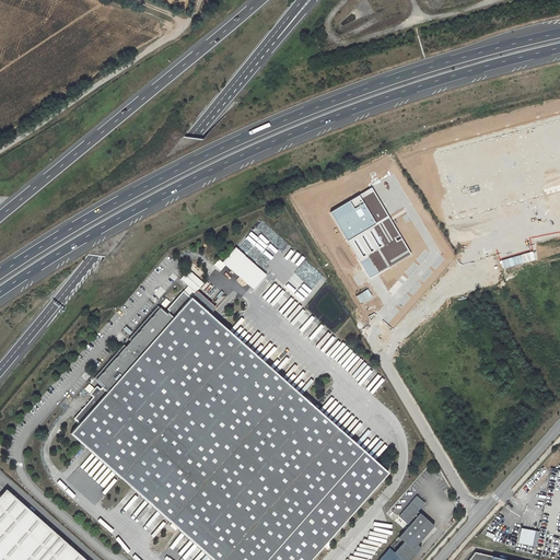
[(330,212),(370,279),(411,254),(372,188),(330,212)]
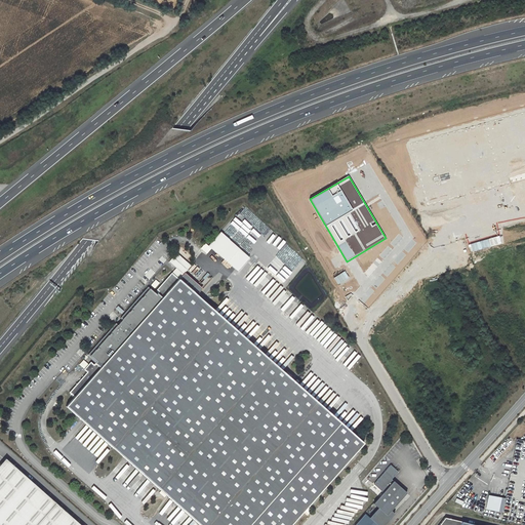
[(221,230),(209,244),(217,251),(230,238),(221,230)]
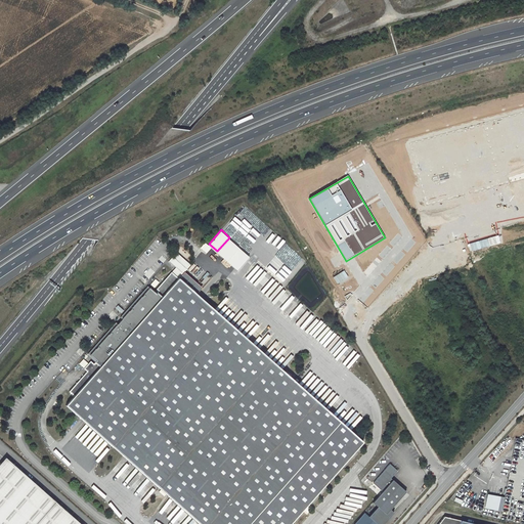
[(280,282),(229,237),(217,251),(267,297),(280,282)]
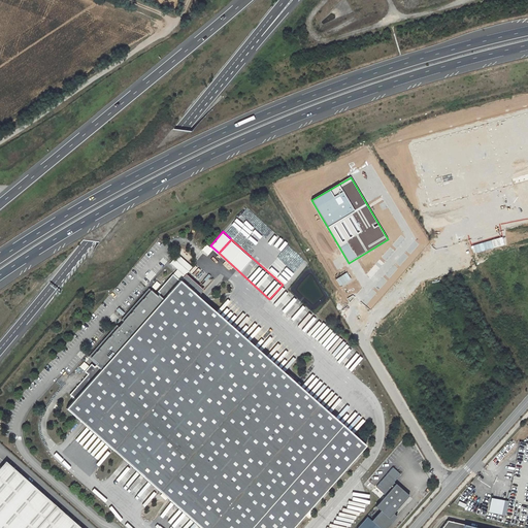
[(173,272),(180,278),(193,265),(178,253),(170,261),(177,267),(173,272)]
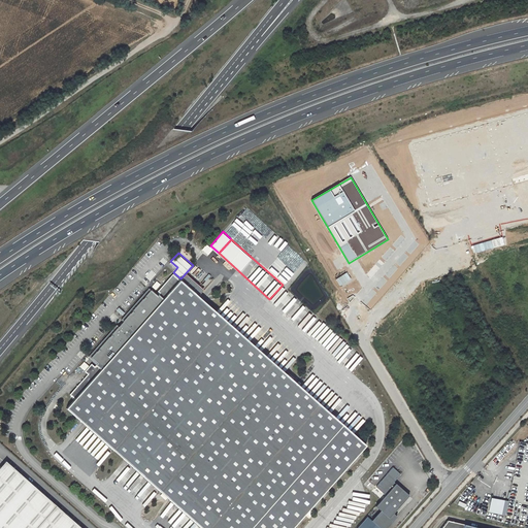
[(173,276),(158,294),(160,295),(158,298),(150,291),(122,322),(124,324),(120,329),(118,327),(90,358),(98,366),(96,368),(93,366),(86,373),(89,376),(71,397),(76,401),(67,410),(201,527),(292,527),(366,446),(173,276)]
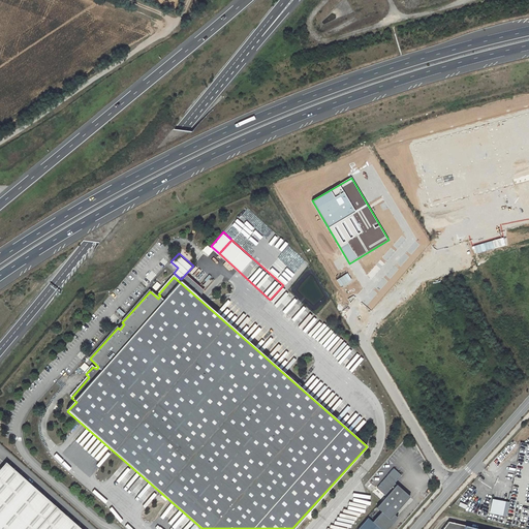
[(0,477),(9,467),(3,461),(0,464),(0,477)]
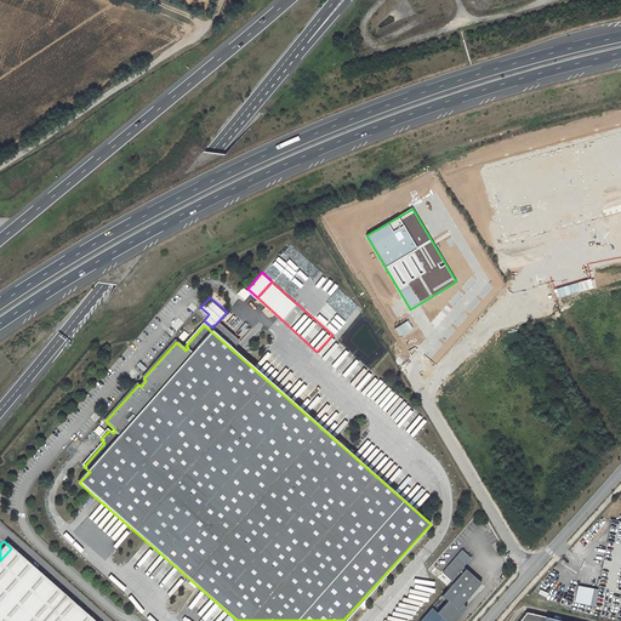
[(0,620),(96,620),(11,548),(0,560),(0,620)]
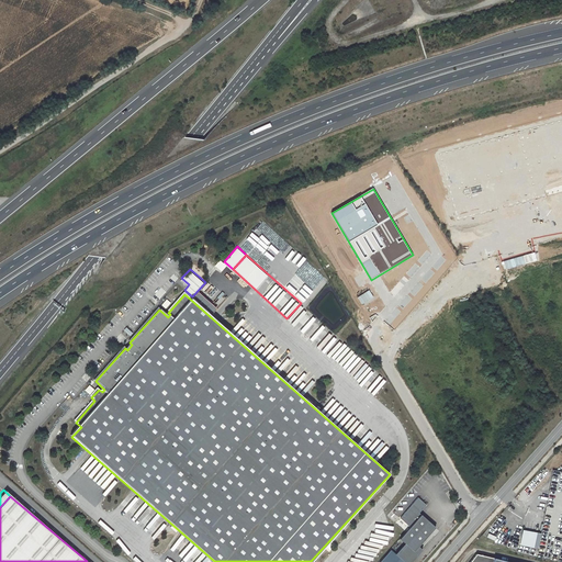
[(435,527),(418,513),(426,505),(418,497),(400,518),(411,527),(400,539),(405,543),(414,551),(418,547),(435,527)]
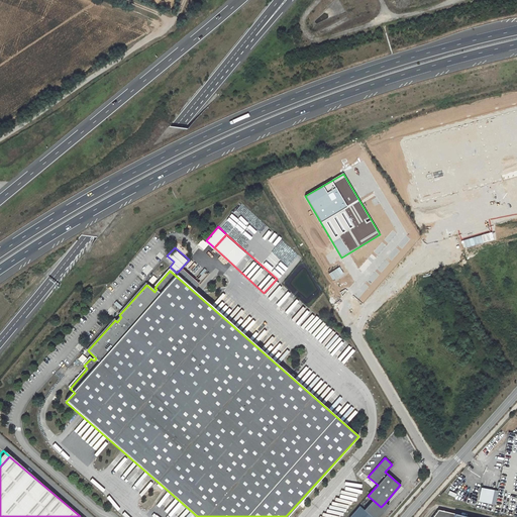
[(495,504),(498,492),(485,489),(481,492),(479,501),(495,504)]
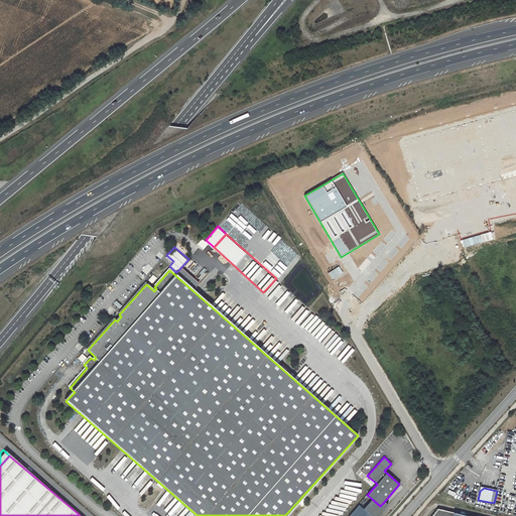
[(468,498),(457,494),(456,497),(467,502),(468,498)]
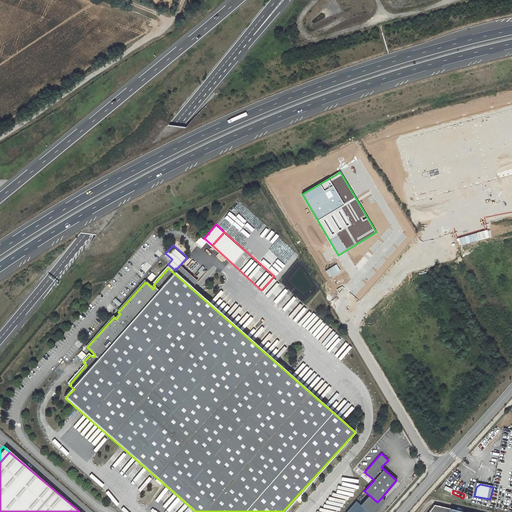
[(368,511),(374,511),(385,501),(381,498),(377,502),(369,495),(360,504),(368,511)]
